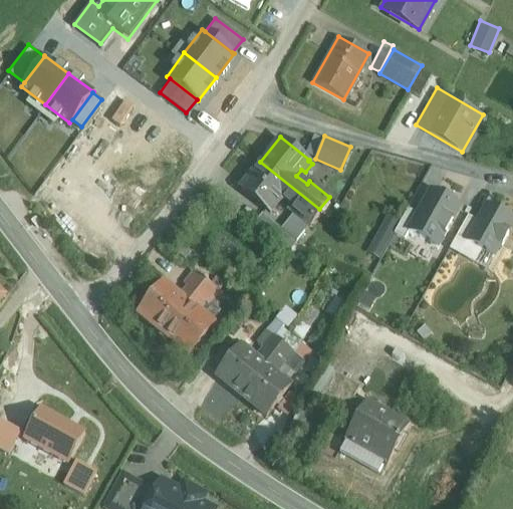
[(319,209),(260,162),(240,186),(269,210),(281,194),(292,203),(289,206),(309,222),(319,209)]
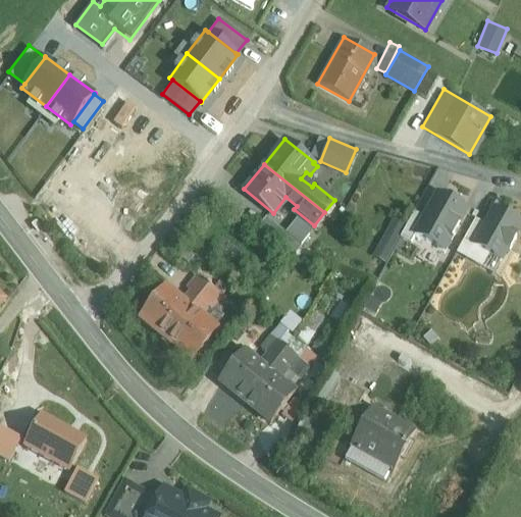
[(414,233),(444,249),(466,208),(436,192),(414,233)]
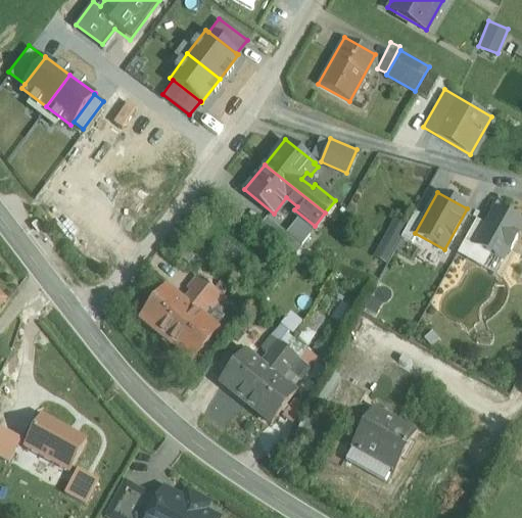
[(475,245),(502,260),(521,223),(494,208),(475,245)]
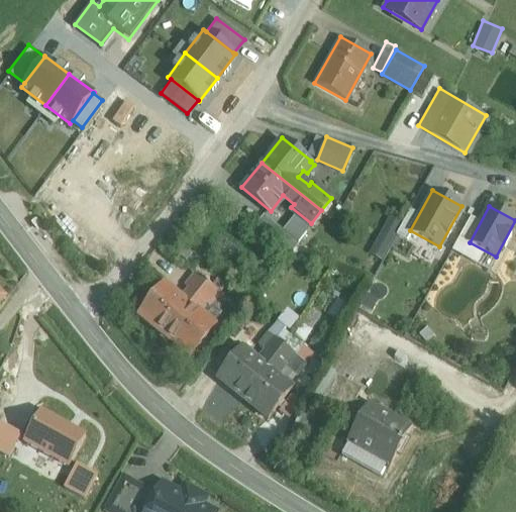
[(298,240),(263,212),(255,221),(291,249),(298,240)]
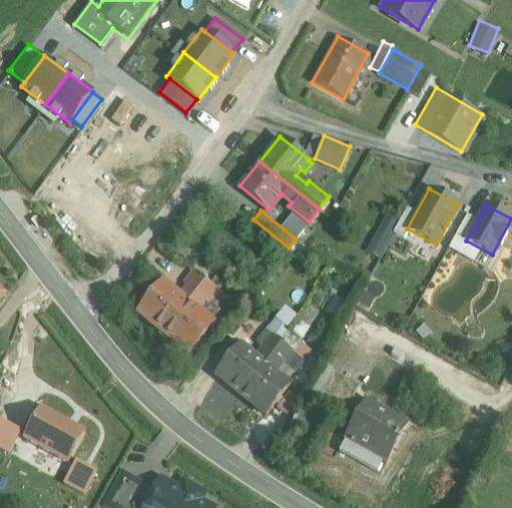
[(193,273),(185,284),(189,288),(181,298),(189,305),(206,283),(193,273)]
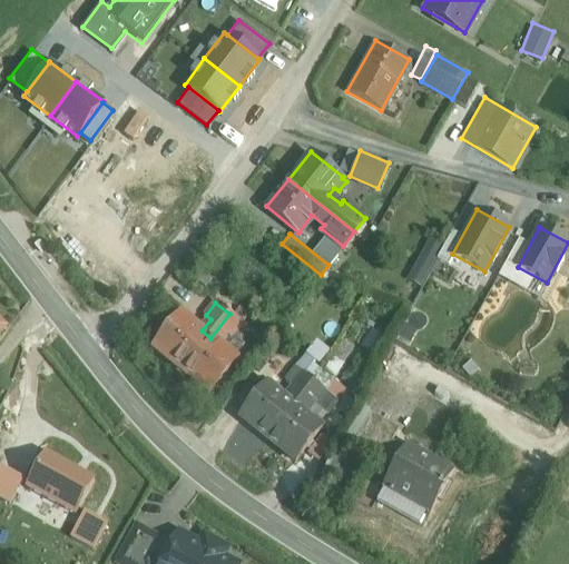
[(184,312),(156,347),(186,370),(211,338),(202,330),(192,324),(195,320),(184,312)]
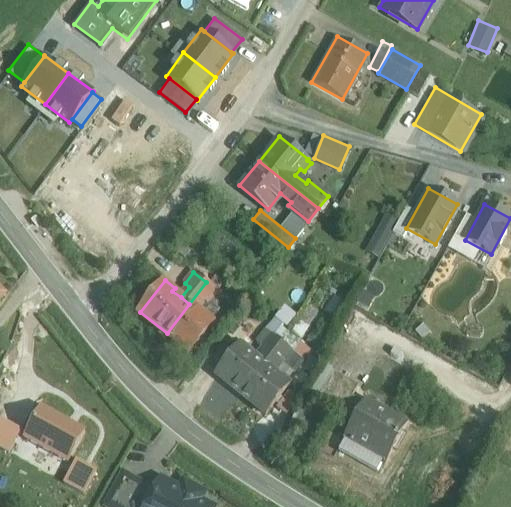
[(209,302),(218,291),(206,282),(189,304),(197,310),(206,299),(209,302)]
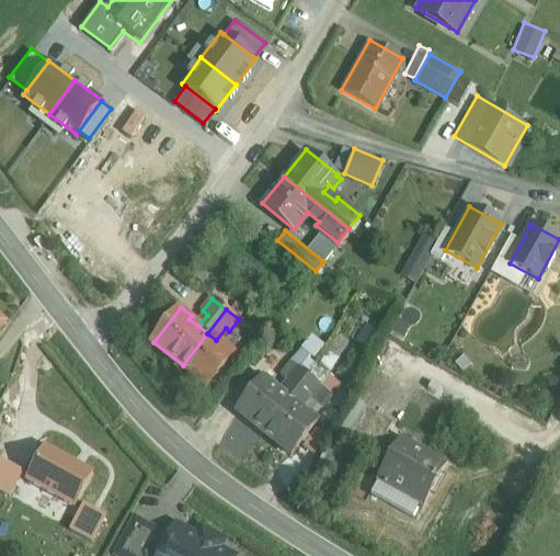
[(216,340),(207,333),(183,365),(208,385),(236,350),(227,342),(224,347),(216,340)]
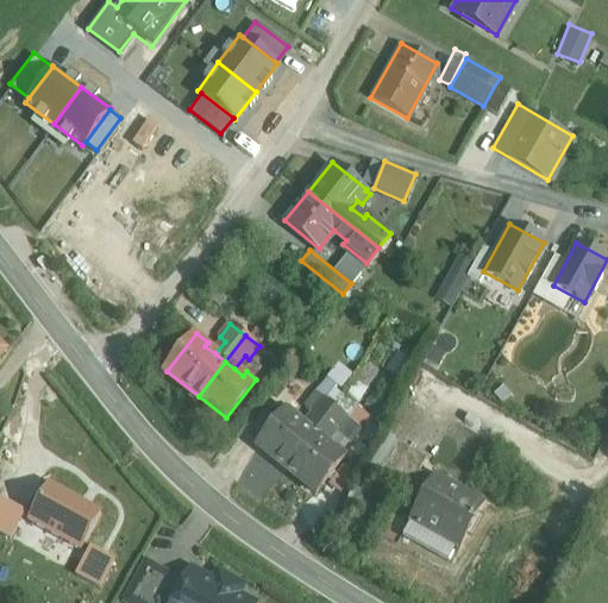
[(317,393),(306,407),(312,412),(301,425),(309,432),(331,404),(317,393)]
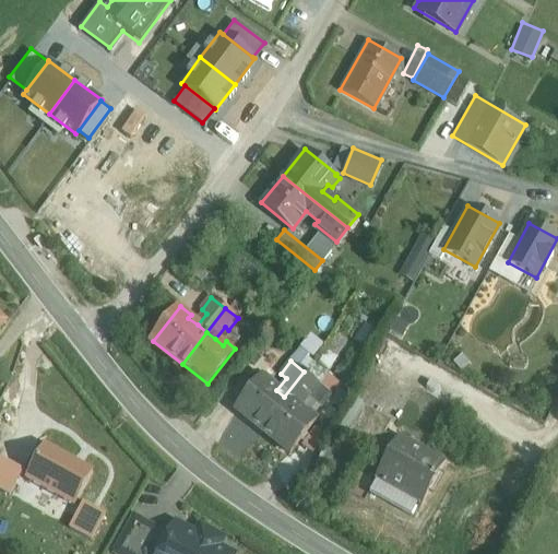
[(261,372),(235,407),(261,426),(284,397),(276,390),(265,381),(269,378),(261,372)]
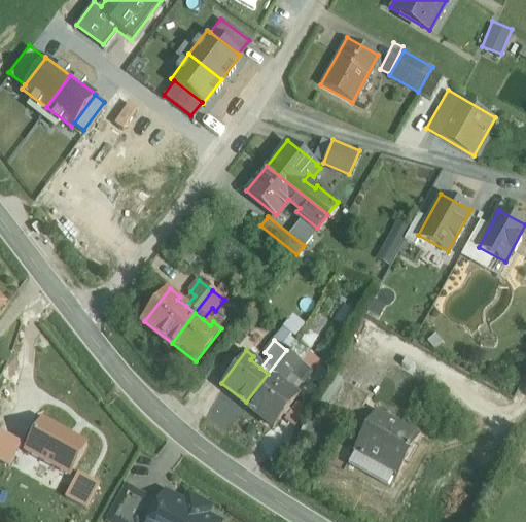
[(300,359),(286,350),(268,374),(275,379),(284,367),(290,372),(300,359)]
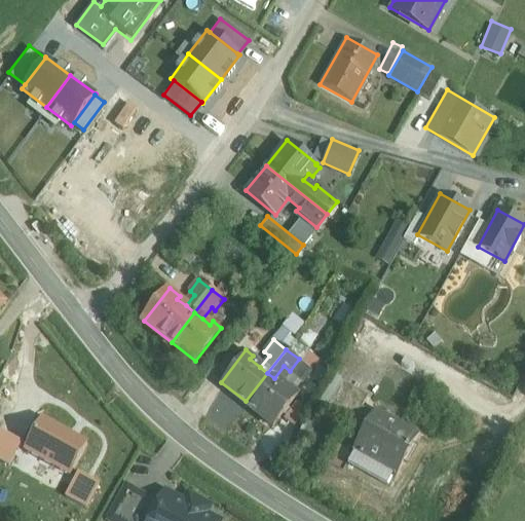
[(274,378),(267,373),(246,401),(271,421),(297,389),(288,382),(285,386),(274,378)]
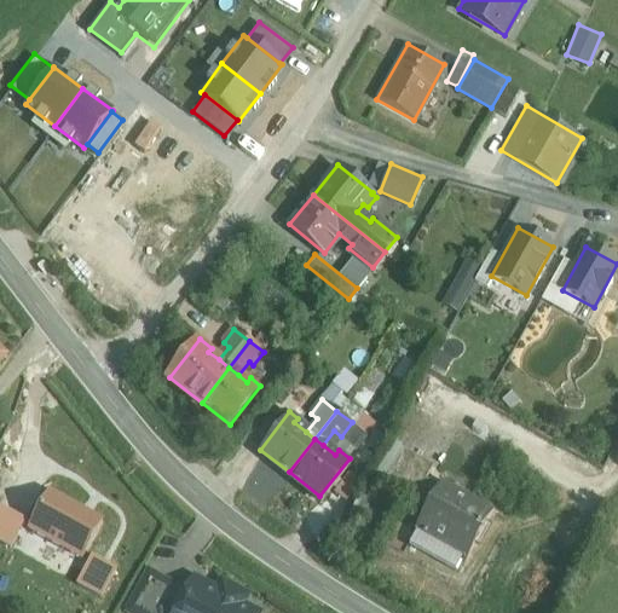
[(439,480),(414,527),(416,528),(417,526),(467,554),(462,562),(465,564),(494,510),(491,509),(490,513),(440,485),(442,481),(439,480)]
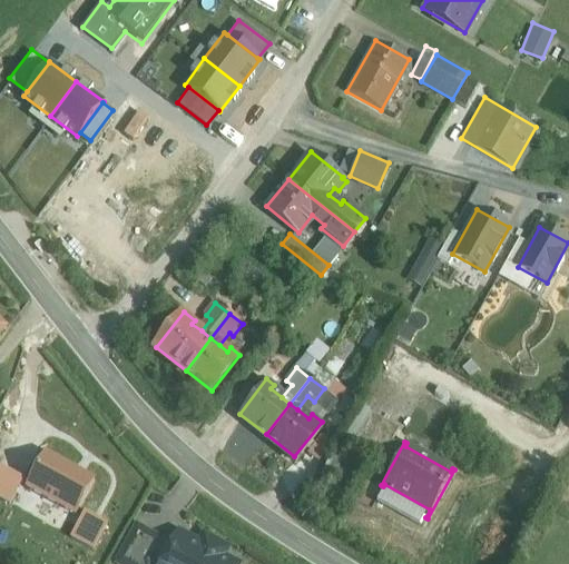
[(45,452),(26,485),(75,511),(92,477),(45,452)]
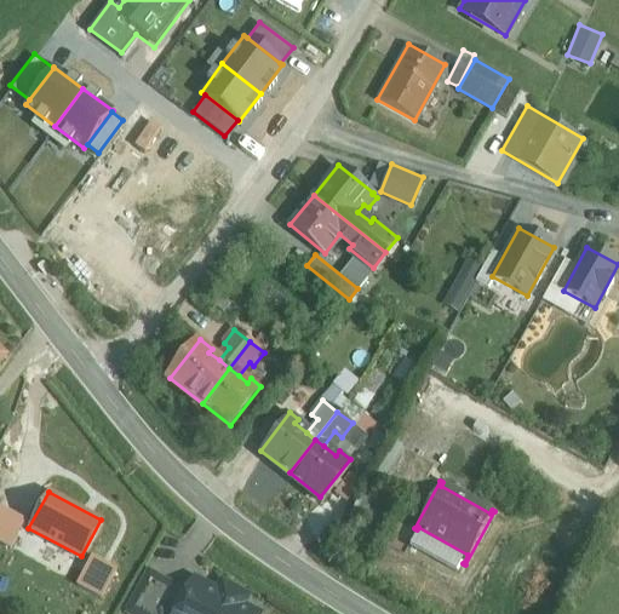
[(24,518),(1,505),(0,506),(0,540),(10,545),(24,518)]
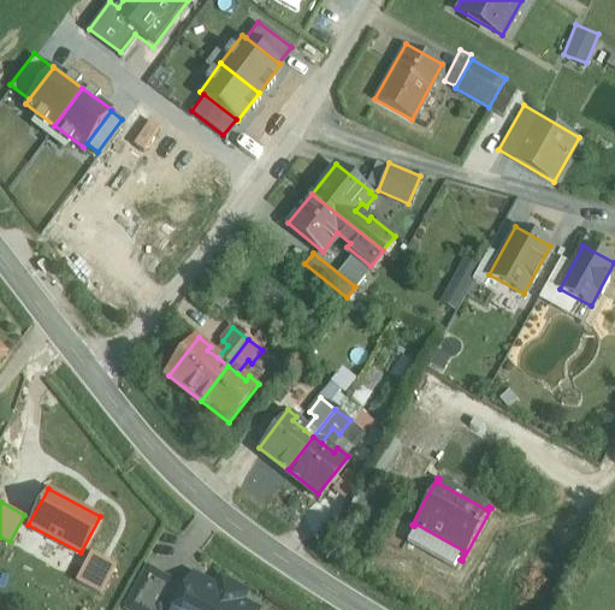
[(90,551),(76,578),(100,592),(116,564),(90,551)]
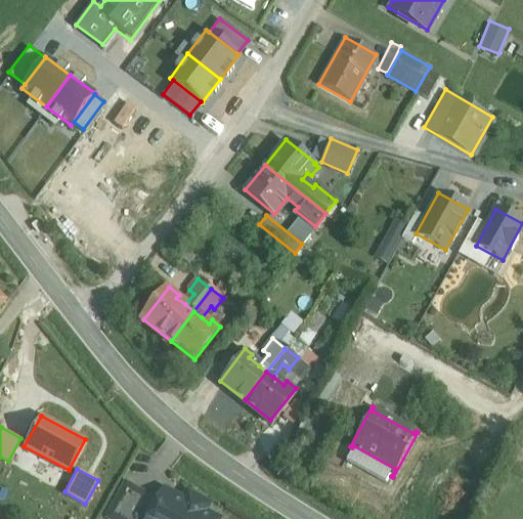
[(125,482),(106,515),(114,518),(217,518),(219,518),(164,487),(157,500),(125,482)]
